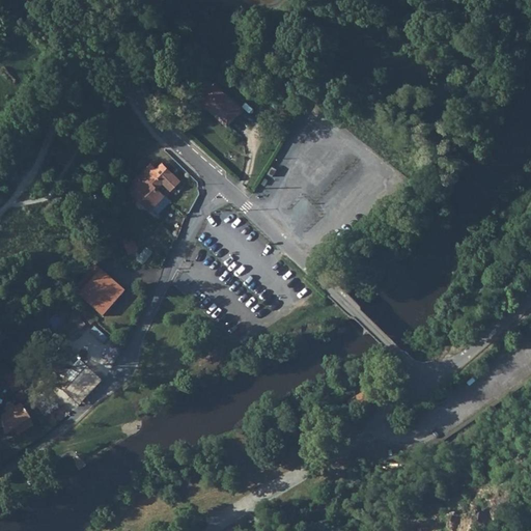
[(242,110),(215,84),(199,100),(208,108),(208,107),(228,124),(242,110)]
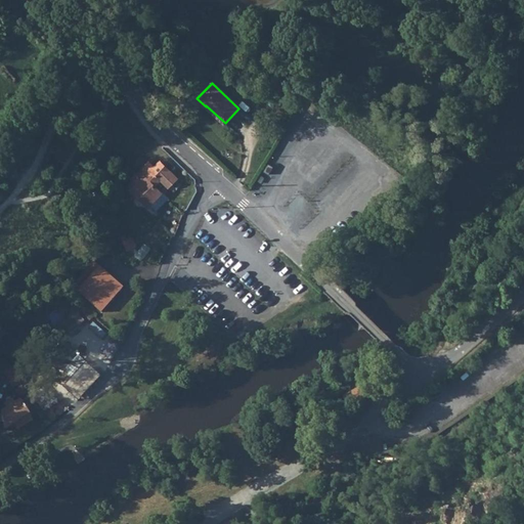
[(146,165),(137,174),(153,188),(156,185),(161,180),(169,187),(177,178),(161,162),(155,167),(151,170),(146,165)]
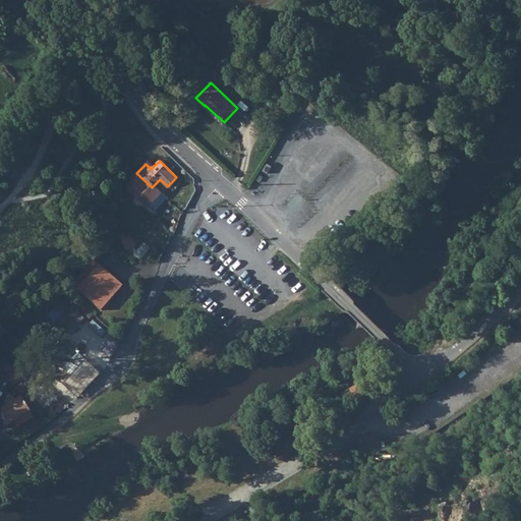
[(161,191),(155,184),(152,187),(136,173),(131,178),(137,183),(131,189),(148,206),(161,191)]
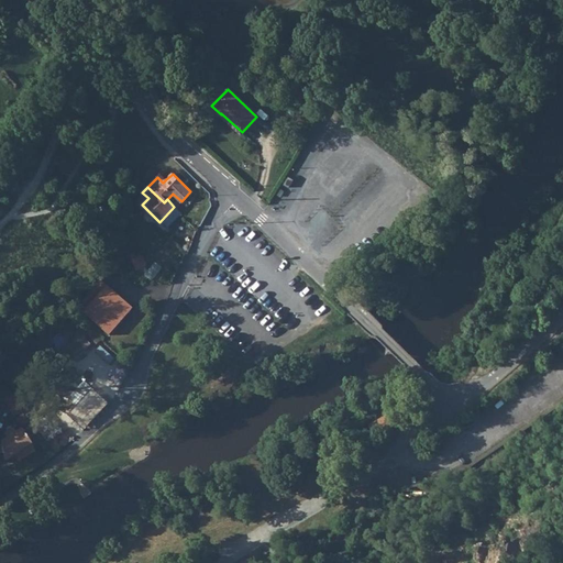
[(141,255),(133,258),(139,268),(144,266),(143,261),(141,255)]
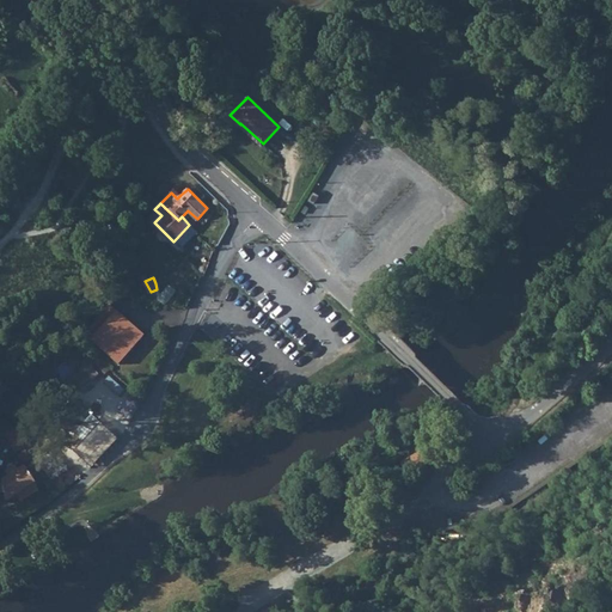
[(117,311),(110,305),(84,335),(91,341),(120,365),(145,336),(117,311)]
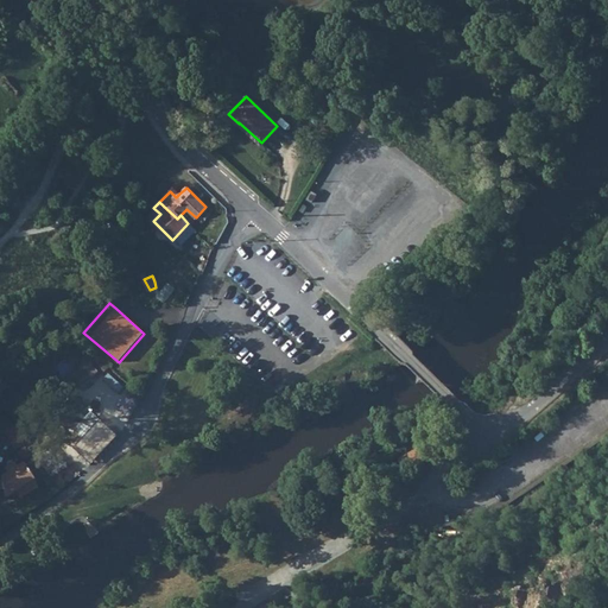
[(89,377),(71,354),(56,367),(73,390),(89,377)]
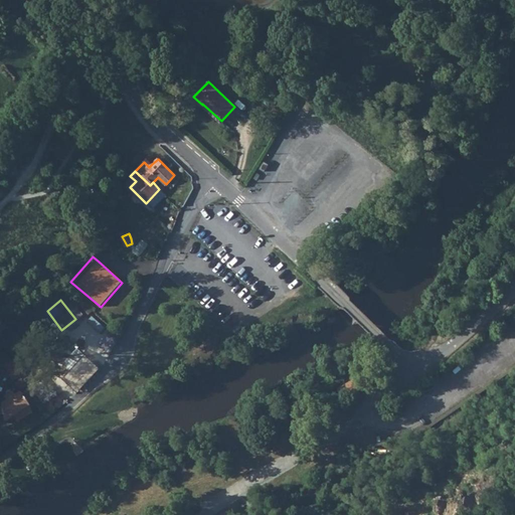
[(49,367),(76,392),(100,368),(73,343),(49,367)]
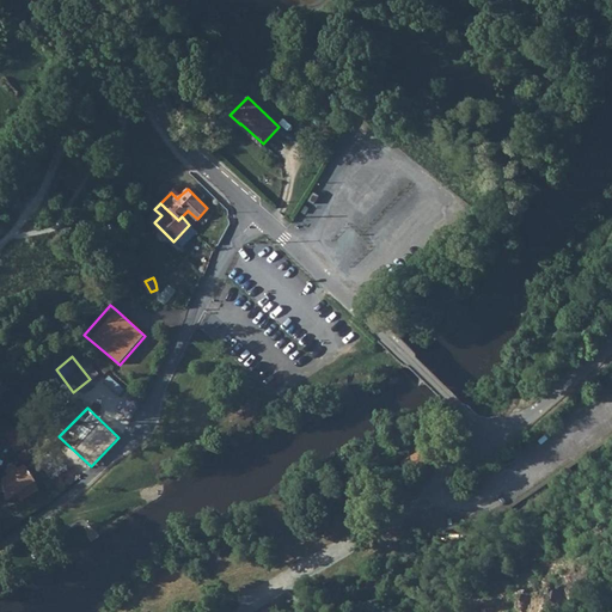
[(14,429),(6,434),(17,453),(25,448),(14,429)]
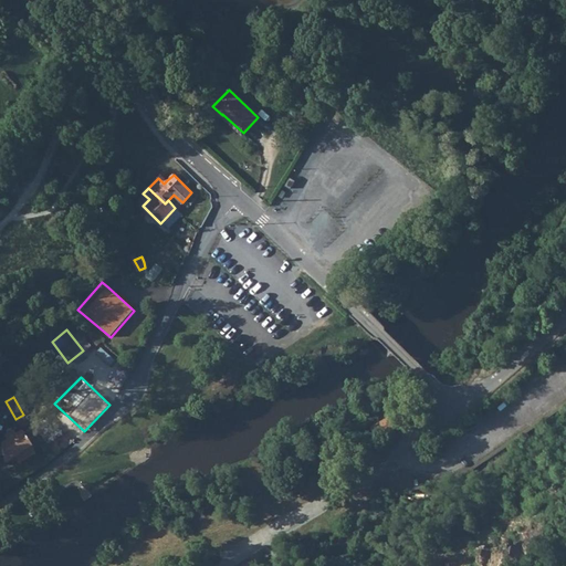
[(9,442),(3,446),(3,447),(0,447),(0,454),(1,456),(2,456),(4,454),(7,463),(17,457),(31,448),(33,446),(24,432),(19,436),(16,432),(7,438),(9,442)]
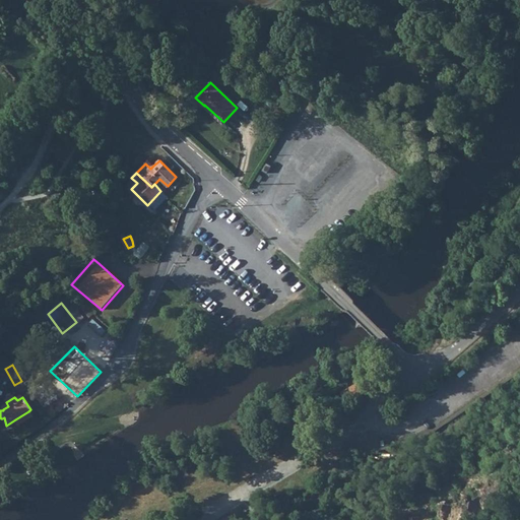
[(31,416),(28,411),(15,419),(18,426),(31,416)]
